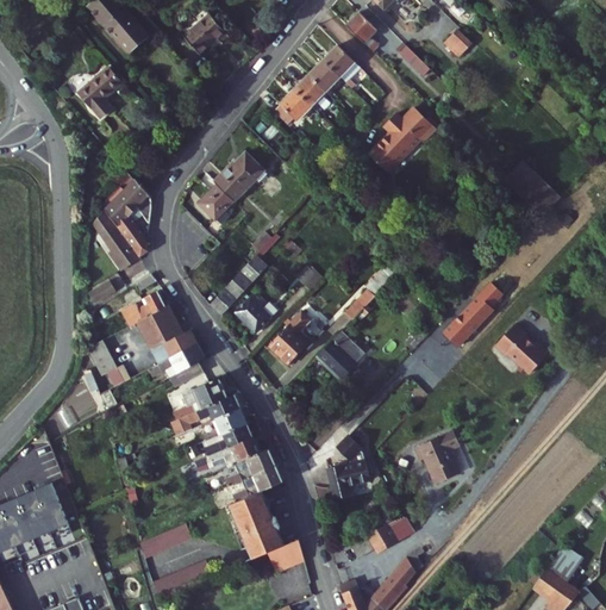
[(155,37),(124,0),(106,0),(99,7),(137,53),(155,37)]
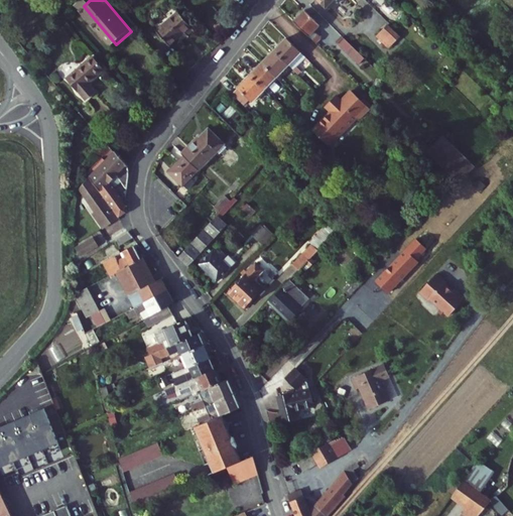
[(193,19),(177,1),(154,21),(164,33),(173,26),(177,31),(193,19)]
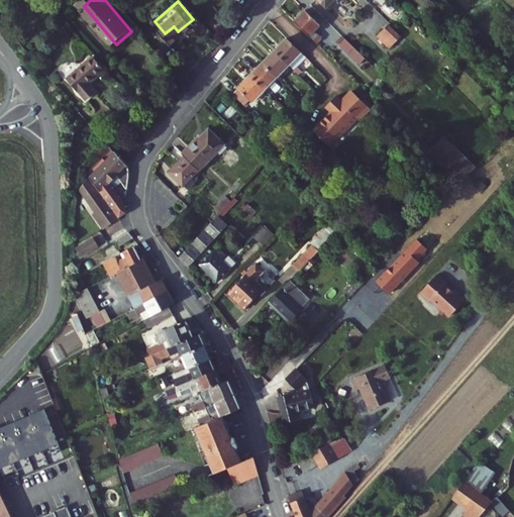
[(321,26),(307,11),(295,22),(318,45),(323,39),(316,32),(321,26)]
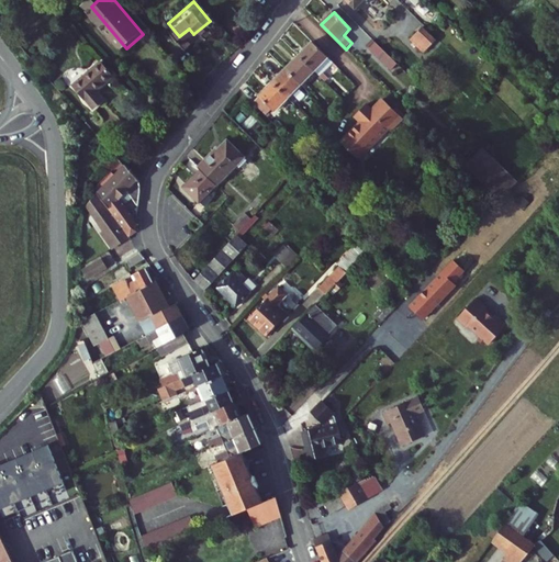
[(437,44),(424,30),(413,42),(425,55),(437,44)]
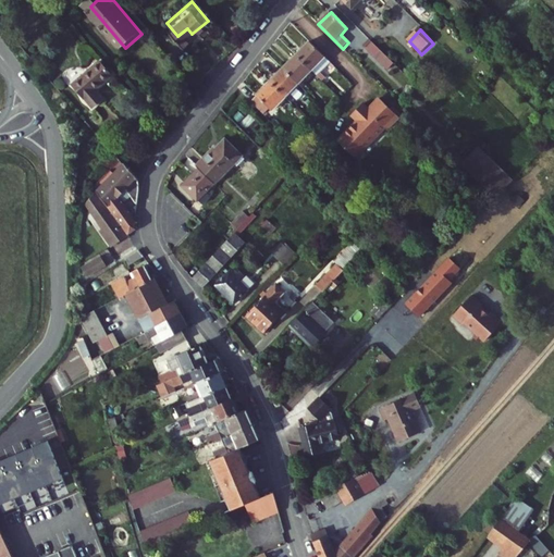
[(331,63),(310,41),(297,56),(312,71),(318,76),(331,63)]
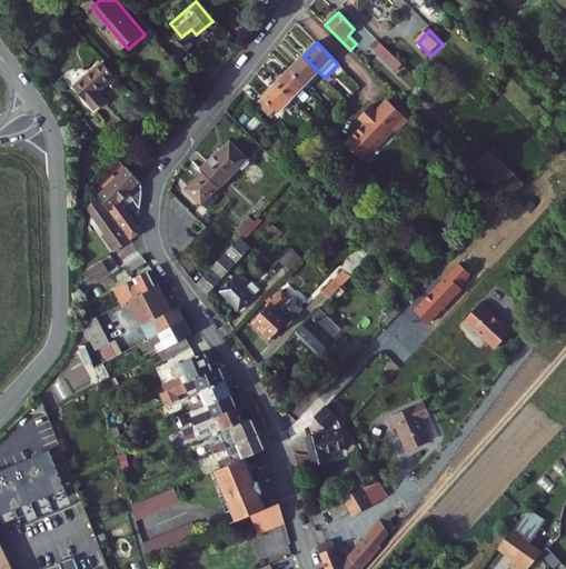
[(400,65),(379,43),(373,49),(394,71),(400,65)]
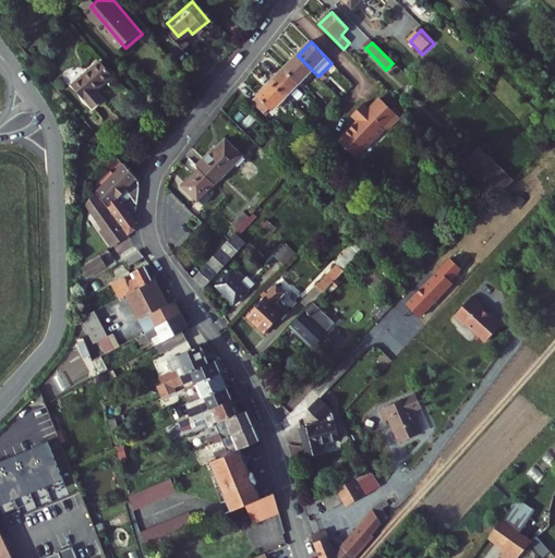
[(109,63),(96,50),(74,71),(94,92),(101,84),(95,76),(109,63)]
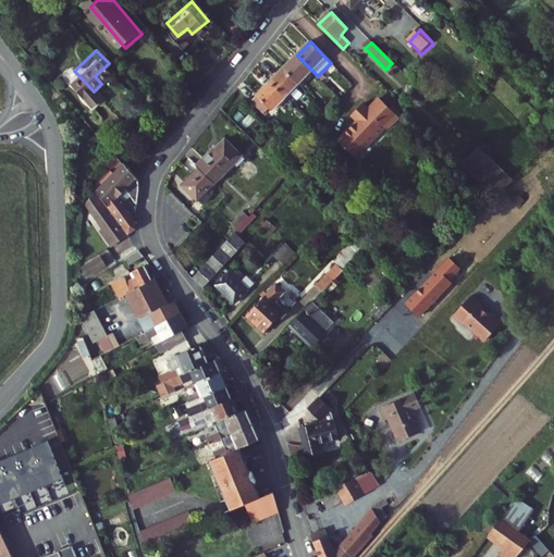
[(283,69),(298,84),(312,71),(297,56),(283,69)]
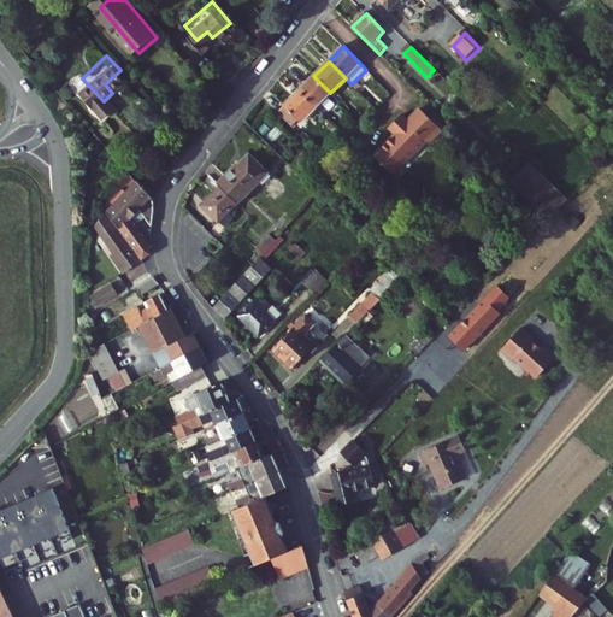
[(330,93),(313,76),(299,92),(314,109),(330,93)]
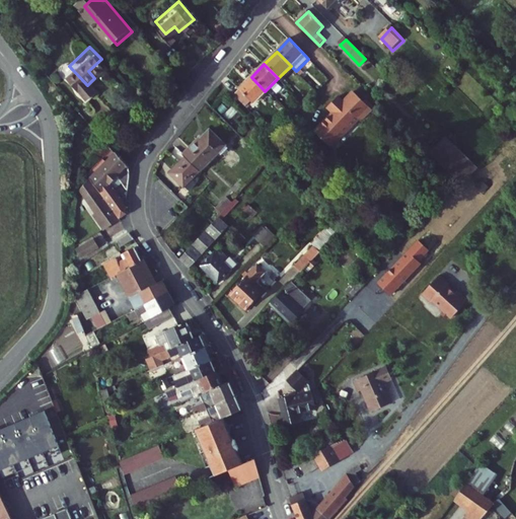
[(265,91),(251,77),(238,90),(250,101),(251,103),(265,91)]
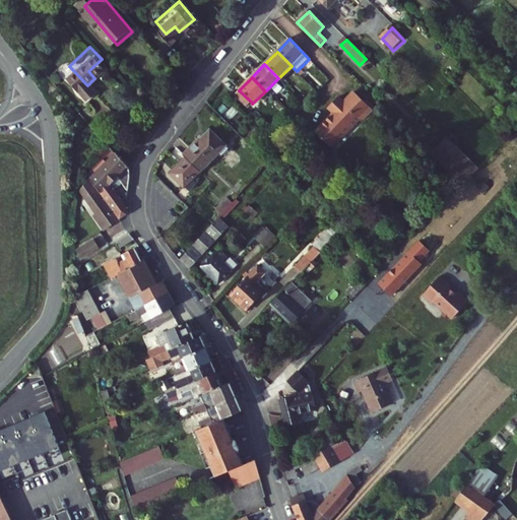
[(251,102),(239,90),(234,96),(245,108),(251,102)]
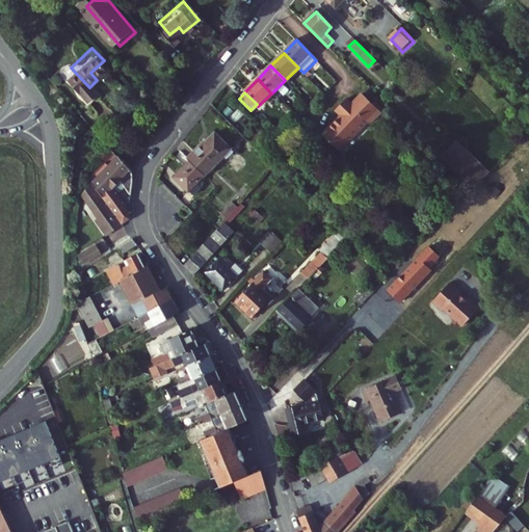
[(334,108),(339,113),(320,132),(337,150),(367,121),(369,123),(380,112),(364,96),(352,106),(344,98),(334,108)]
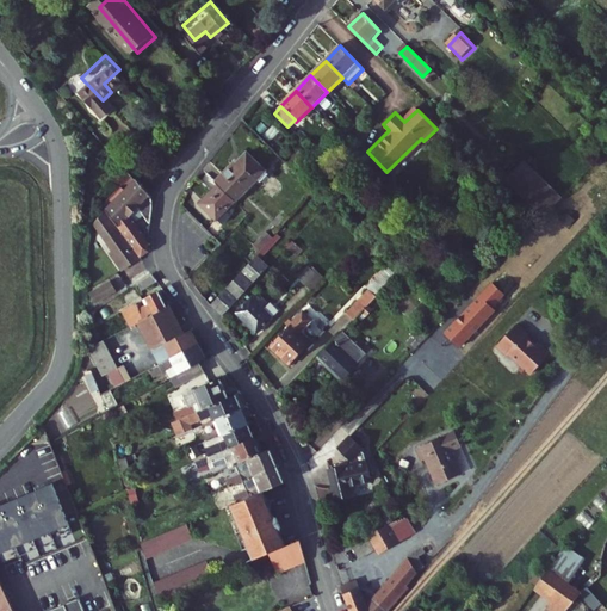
[(310,160),(303,153),(290,166),(297,173),(310,160)]
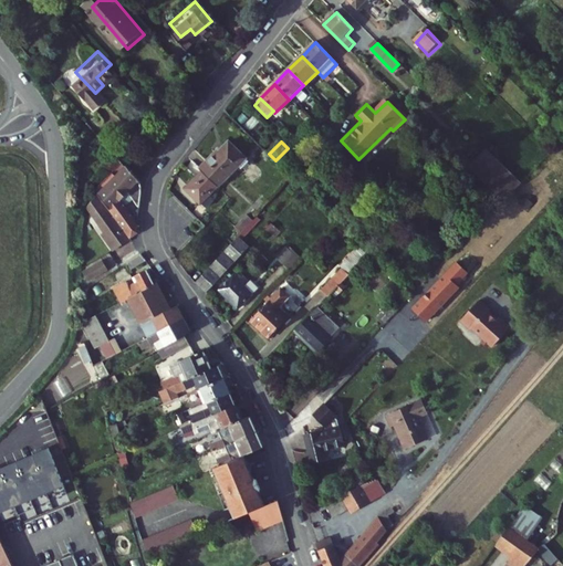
[(217,153),(201,168),(205,171),(219,187),(238,168),(242,173),(250,165),(231,144),(219,155),(217,153)]
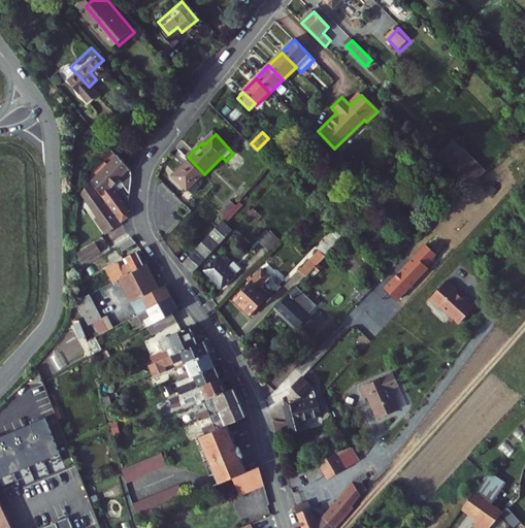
[(486,174),(453,141),(436,157),(470,191),(486,174)]
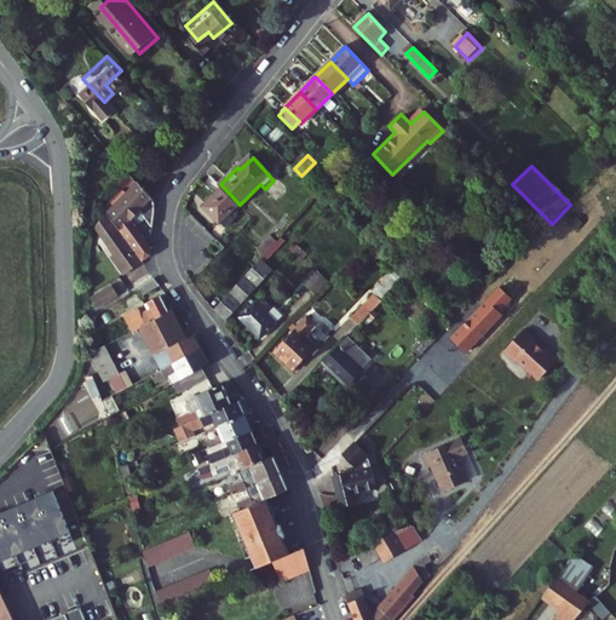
[(134,185),(103,216),(139,265),(148,258),(148,247),(131,227),(139,219),(148,231),(150,208),(147,200),(134,185)]
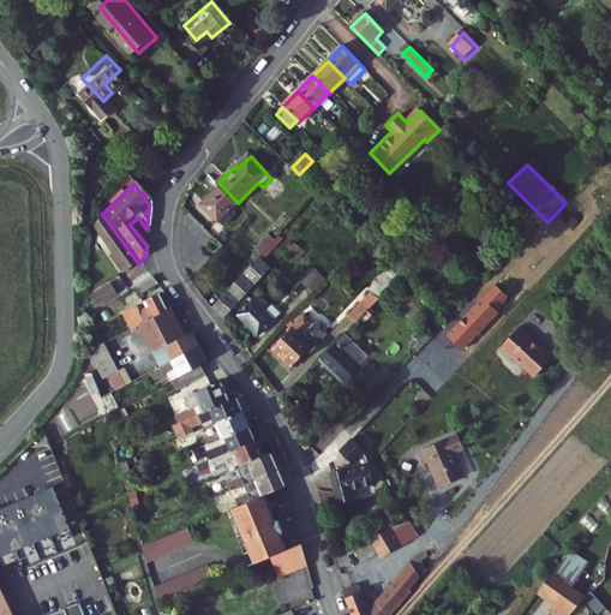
[(238,203),(222,186),(203,207),(217,222),(220,221),(228,213),(238,203)]
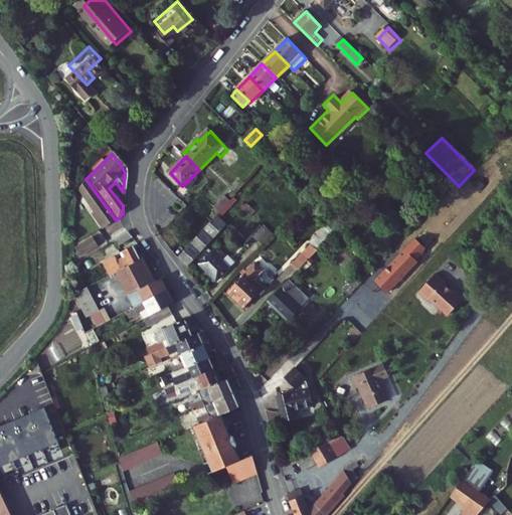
[(194,181),(191,178),(184,185),(187,188),(194,181)]
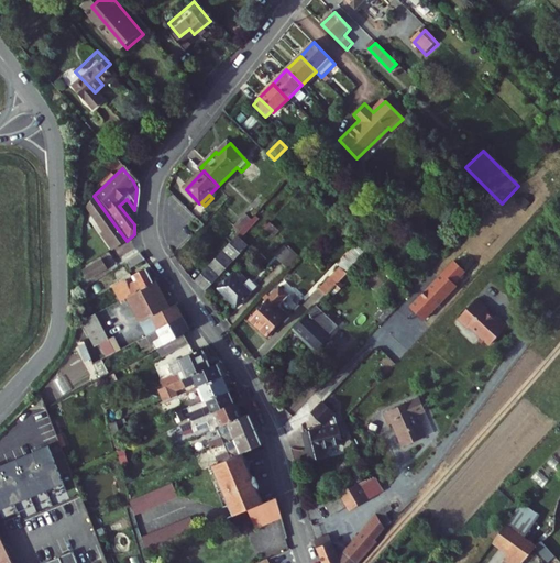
[(94,196),(84,205),(83,207),(102,233),(97,236),(109,253),(123,245),(127,241),(94,196)]
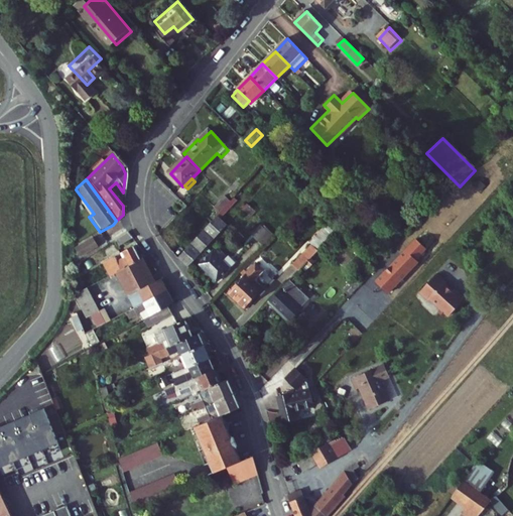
[(223,197),(213,208),(219,213),(229,202),(223,197)]
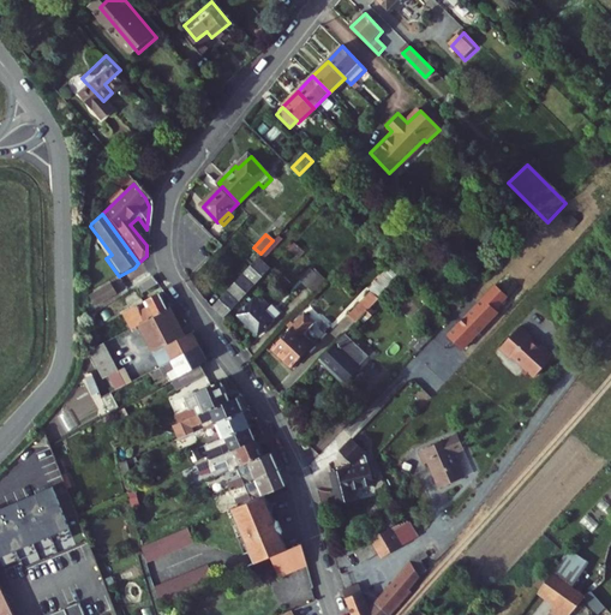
[(258,256),(243,273),(211,306),(223,317),(270,268),(258,256)]
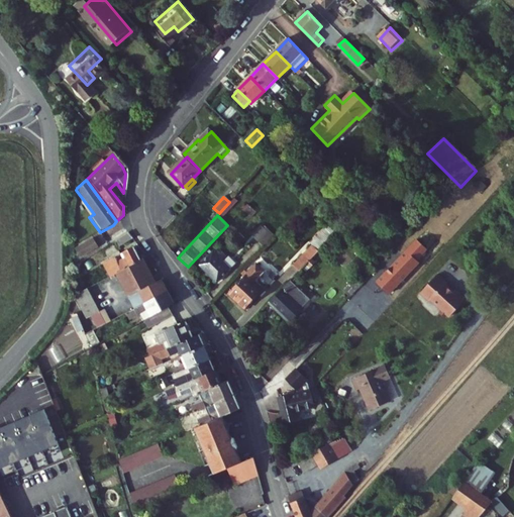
[(272,238),(260,226),(250,234),(264,246),(272,238)]
